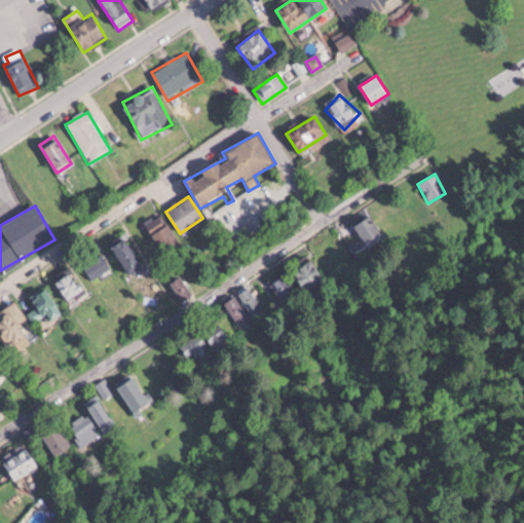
[(177,244),(162,214),(145,223),(159,252),(177,244)]
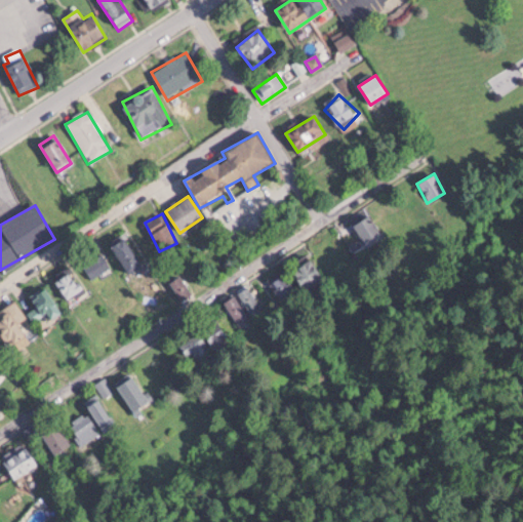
[(352,226),(363,245),(380,235),(368,215),(352,226)]
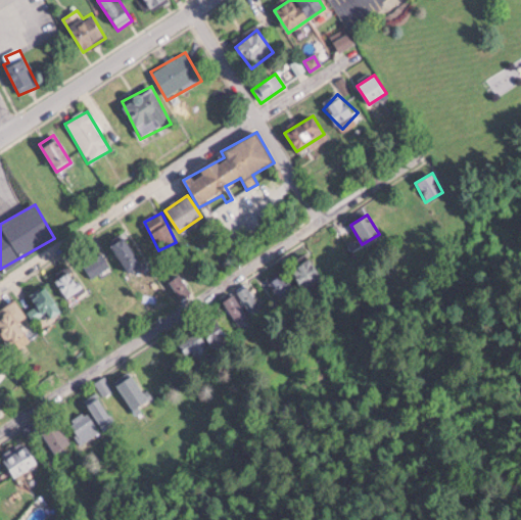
[(110,246),(129,272),(141,264),(123,237),(110,246)]
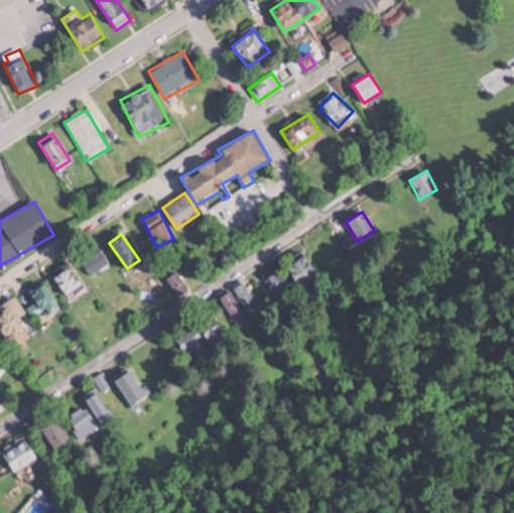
[(343,264),(330,240),(313,249),(328,273),(343,264)]
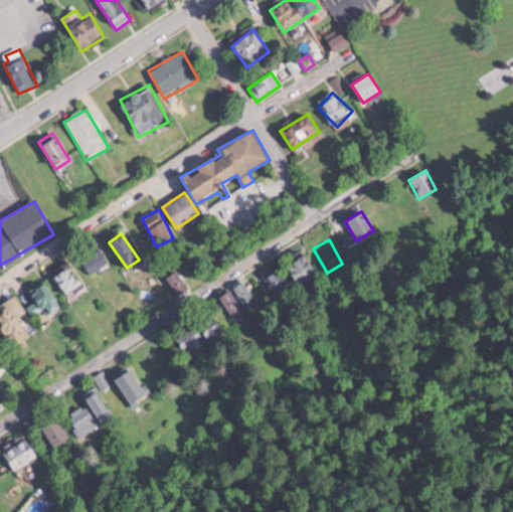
[(77,259),(90,275),(107,262),(95,245),(77,259)]
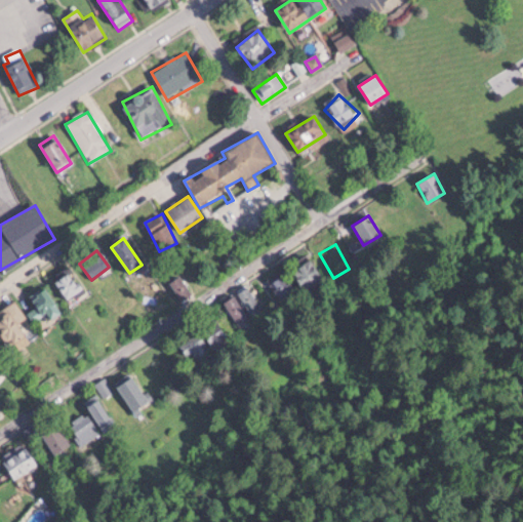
[(291,271),(305,294),(323,283),(310,261),(291,271)]
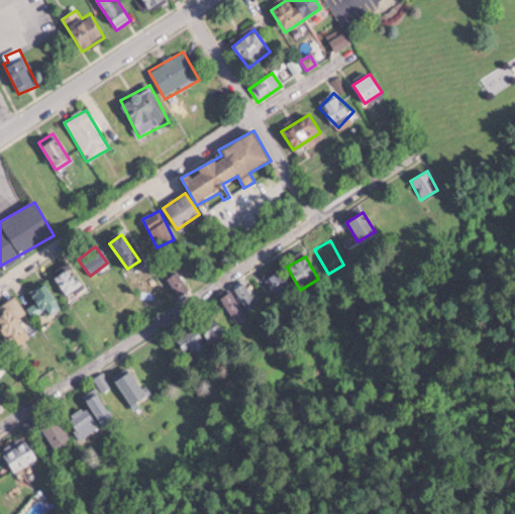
[(49,275),(66,296),(82,285),(67,263),(49,275)]
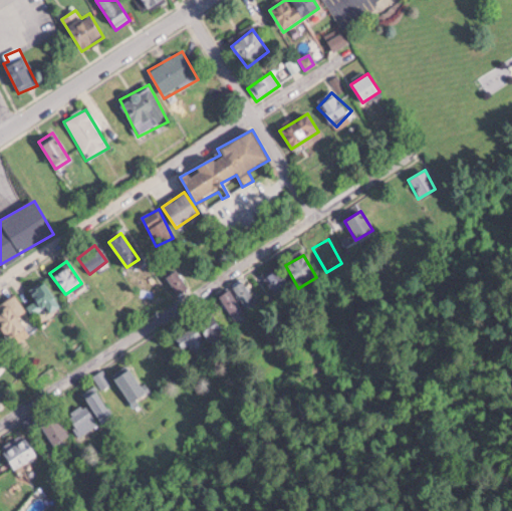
[(277,299),(290,288),(273,267),(260,277),(277,299)]
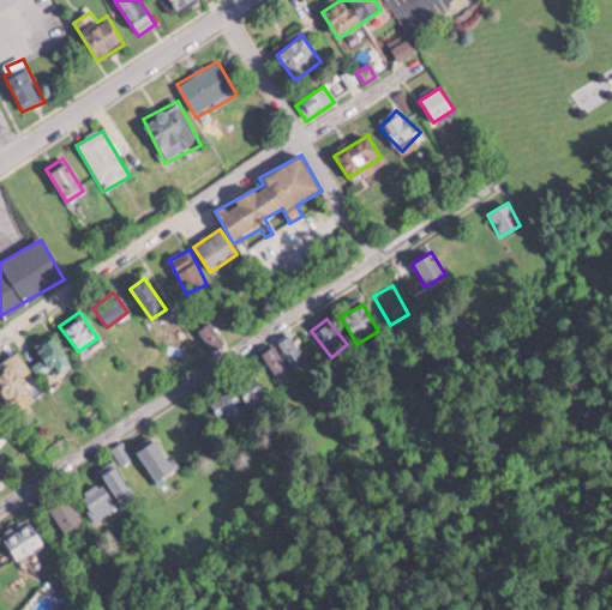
[(223,344),(209,324),(197,331),(210,352),(223,344)]
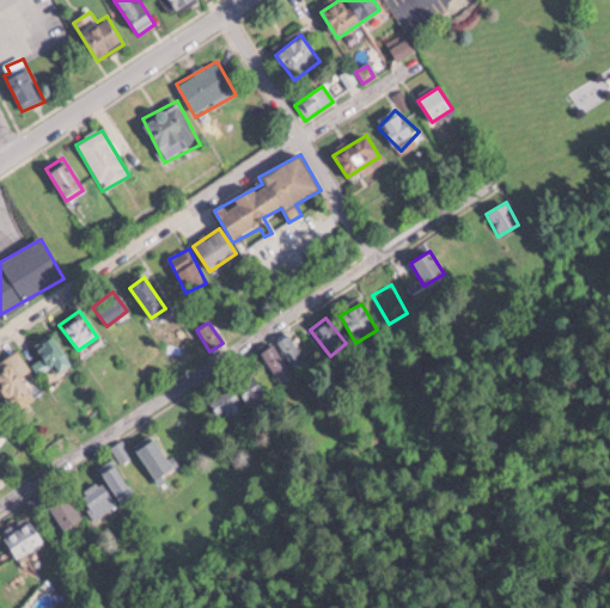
[(258,352),(274,382),(304,367),(287,333),(273,341),(274,344),(258,352)]
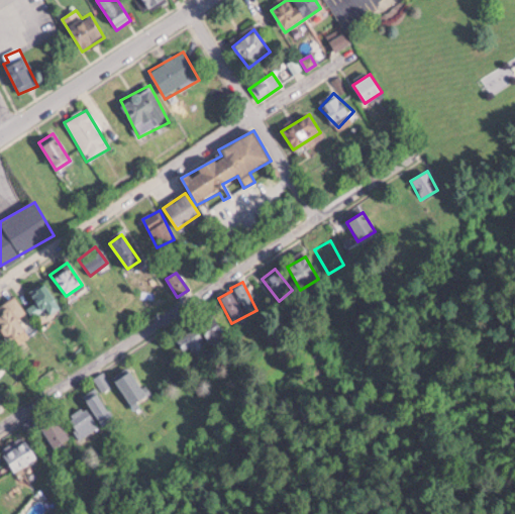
[(35,323),(60,308),(44,284),(29,294),(35,303),(26,309),(35,323)]
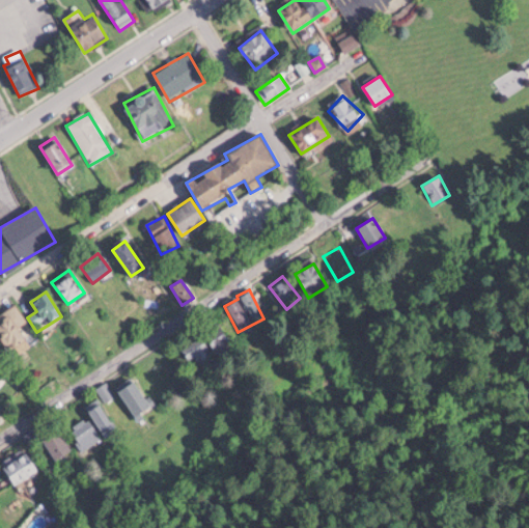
[(26,323),(15,305),(0,314),(0,335),(11,353),(27,341),(19,328),(26,323)]
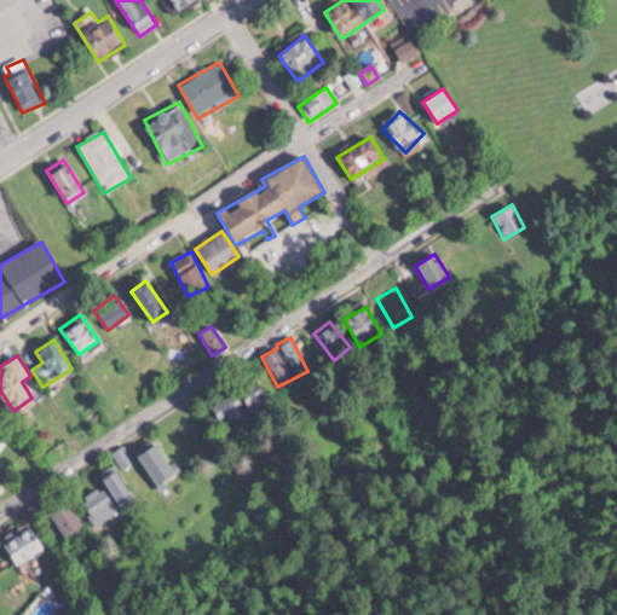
[(209,406),(223,431),(249,418),(269,408),(255,382),(209,406)]
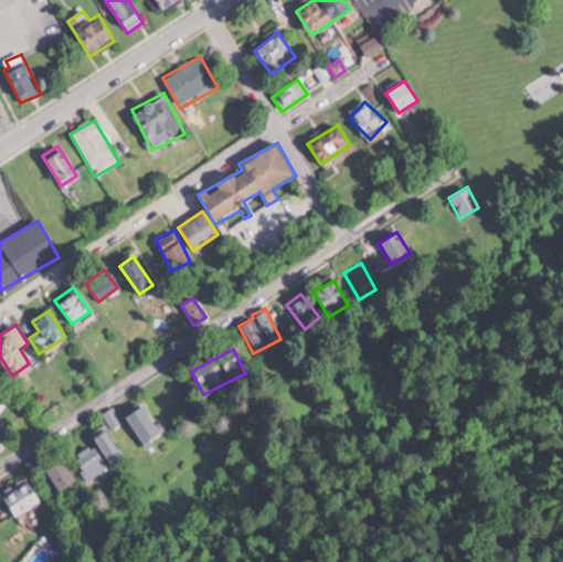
[(159,433),(141,405),(125,416),(144,444),(159,433)]
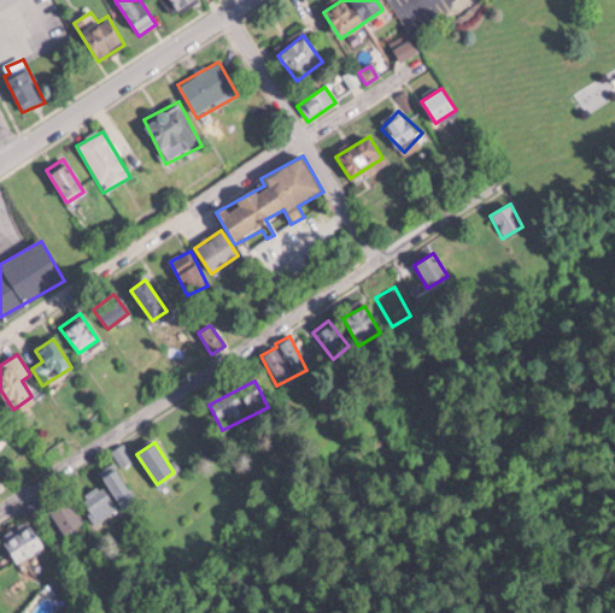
[(101,478),(121,511),(135,502),(115,471),(101,478)]
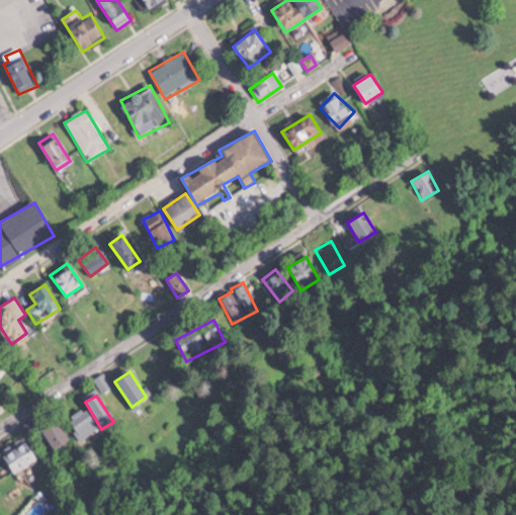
[(65,420),(78,441),(97,429),(84,408),(65,420)]
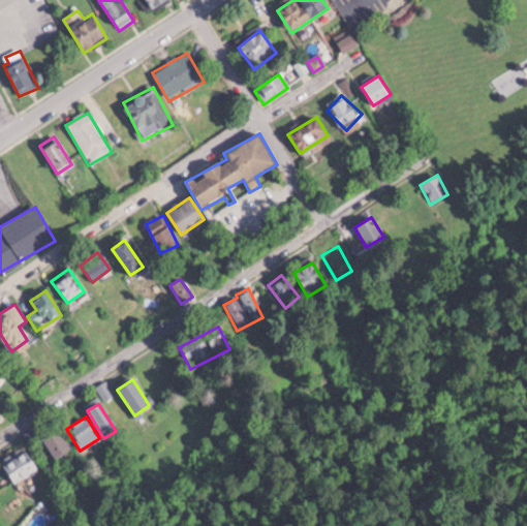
[(42,439),(55,460),(70,450),(58,430),(42,439)]
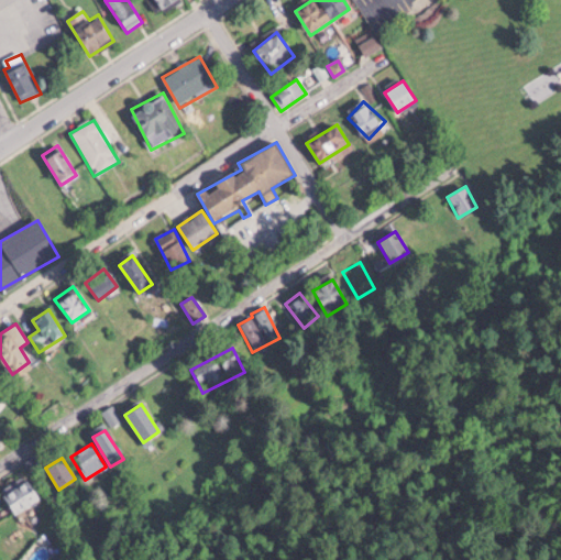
[(14,515),(39,500),(28,481),(3,496),(14,515)]
